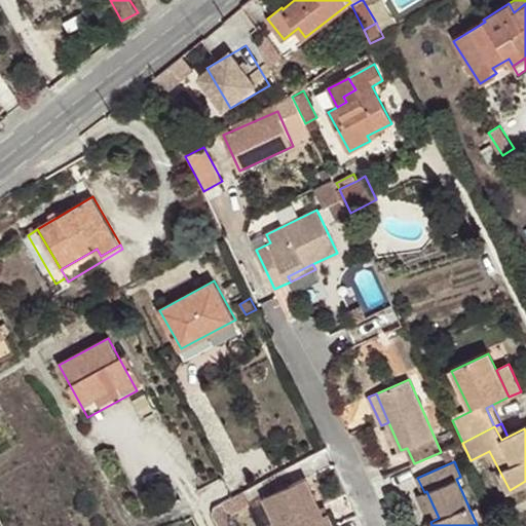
[(306,478),(264,497),(276,525),(334,525),(331,518),(326,520),(324,515),(306,478)]
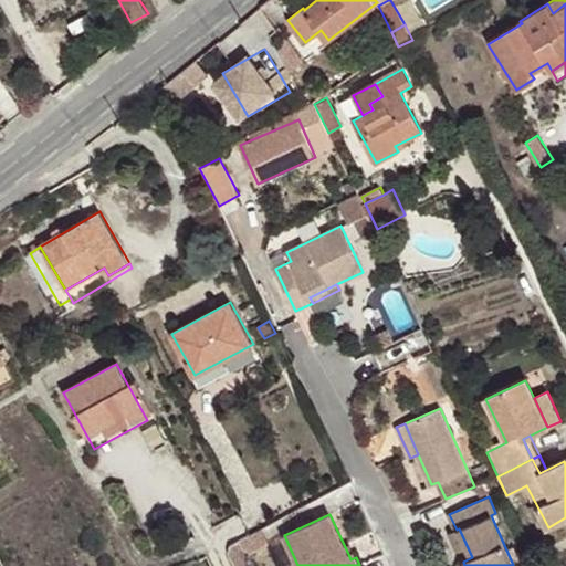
[(459,528),(457,530),(450,533),(463,562),(472,557),(459,528)]
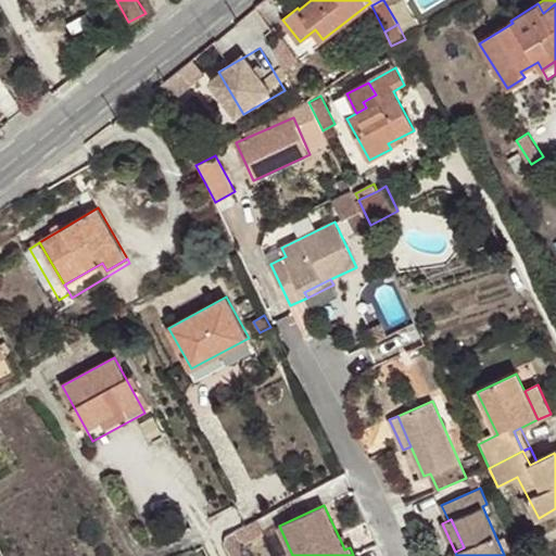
[(244,526),(226,535),(224,543),(230,555),(240,555),(236,547),(239,539),(250,532),(247,526),(244,526)]
